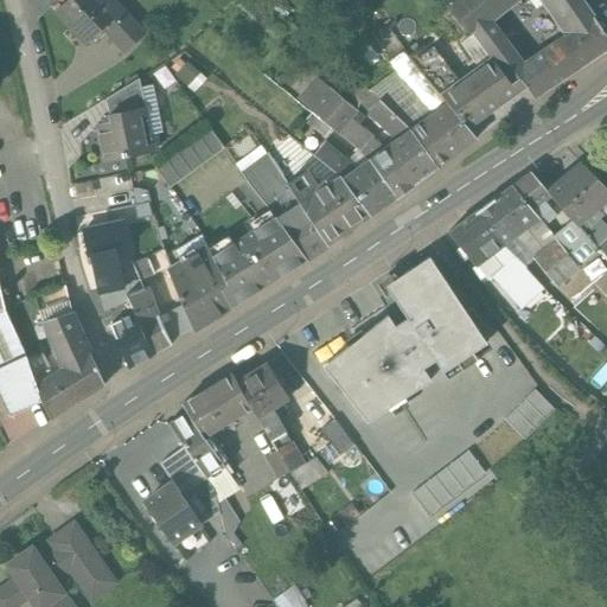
[(98,0),(69,0),(56,12),(85,45),(103,30),(112,38),(129,21),(109,0),(104,6),(98,0)]
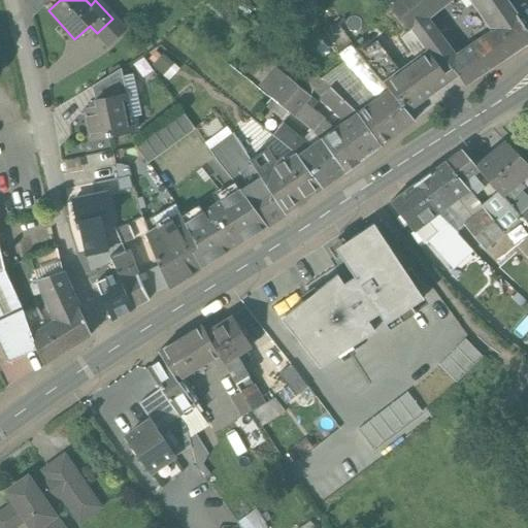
[(245,19),(253,10),(238,0),(232,8),(245,19)]
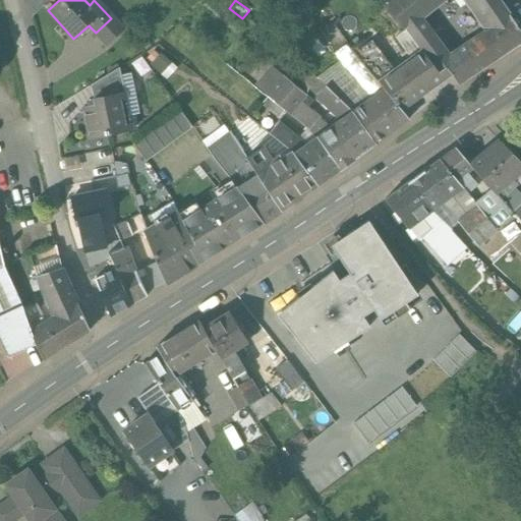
[(458,84),(484,67),(468,43),(448,56),(420,17),(441,0),(470,0),(485,21),(505,9),(499,0),(391,0),(385,6),(404,31),(406,29),(422,50),(425,55),(439,72),(446,67),(451,75),(458,84)]
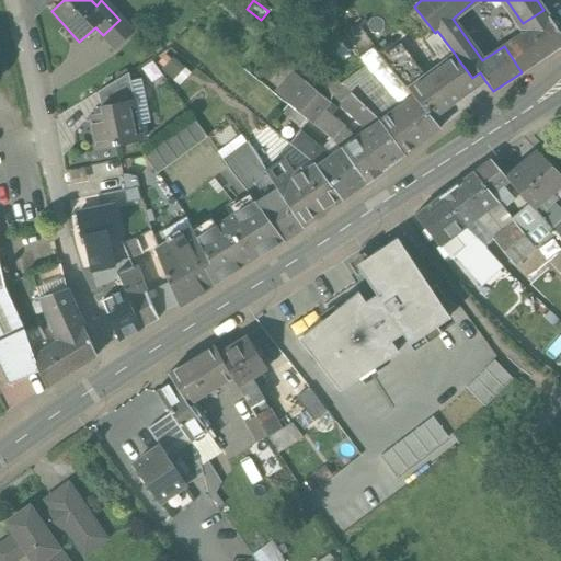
[(504,46),(522,72),(560,45),(560,35),(544,10),(523,23),(528,31),(504,46)]
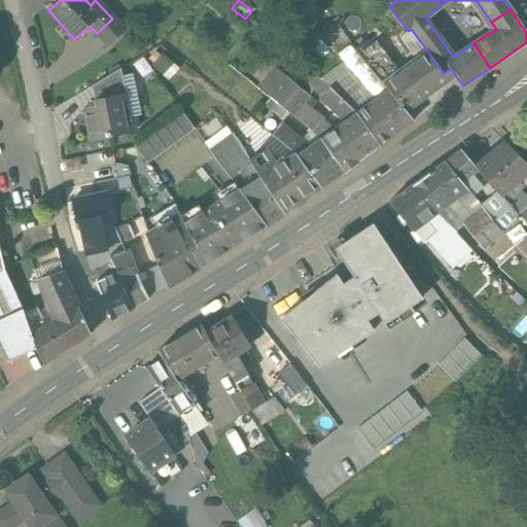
[(125,33),(112,19),(97,33),(109,46),(125,33)]
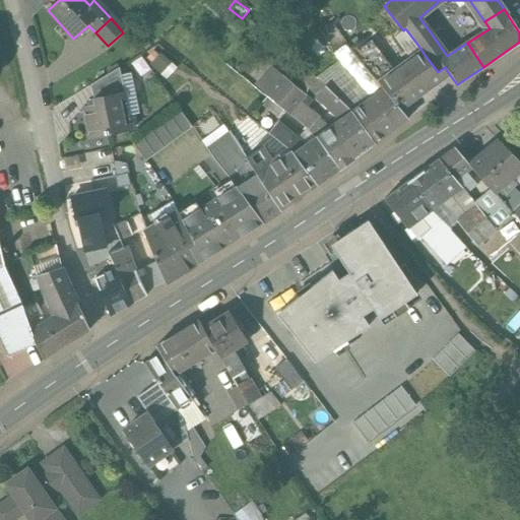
[(378,82),(400,111),(450,75),(445,67),(438,72),(425,55),(397,75),(393,71),(371,41),(354,54),(362,62),(377,80),(378,82)]
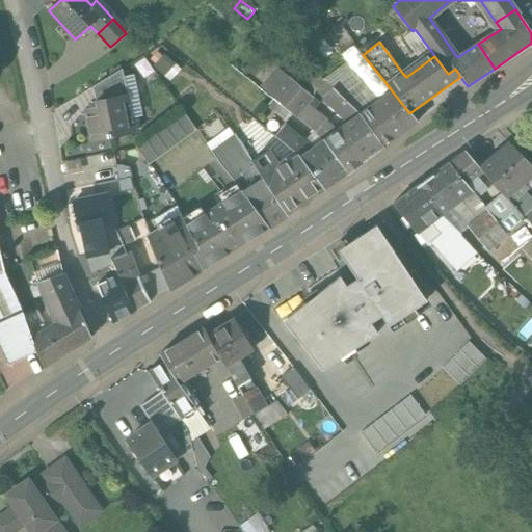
[(304,65),(313,74),(331,53),(323,45),(304,65)]
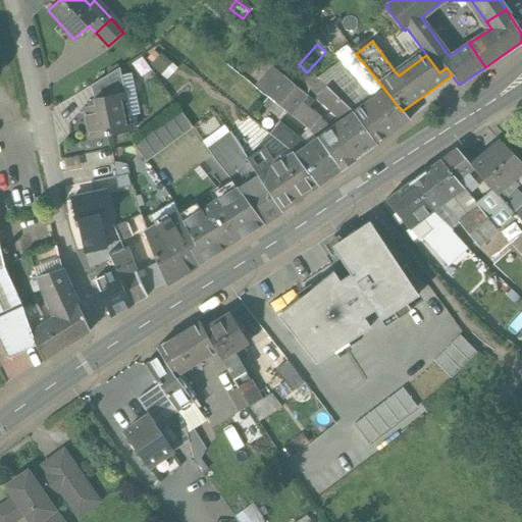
[(360,84),(373,74),(363,62),(356,54),(348,45),(340,51),(336,48),(332,52),(342,63),(360,84)]
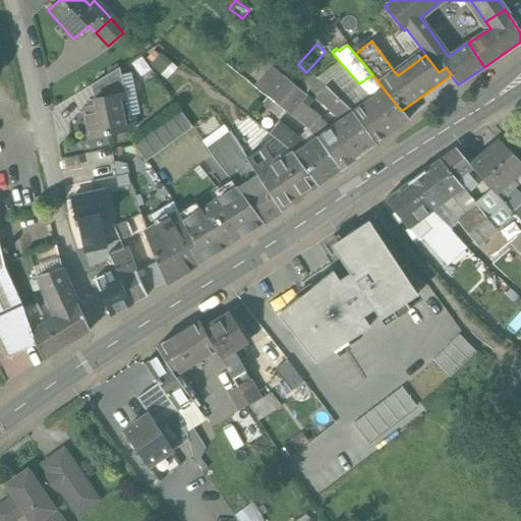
[(422,50),(394,71),(398,75),(425,55),(422,50)]
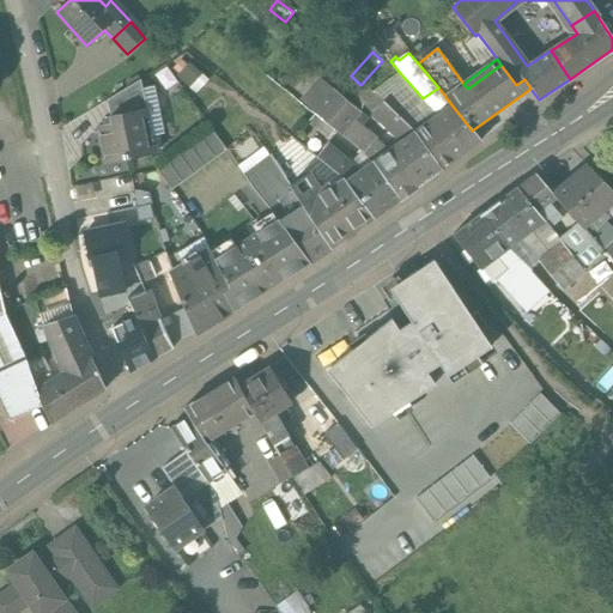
[(187,68),(176,82),(195,97),(206,85),(187,68)]
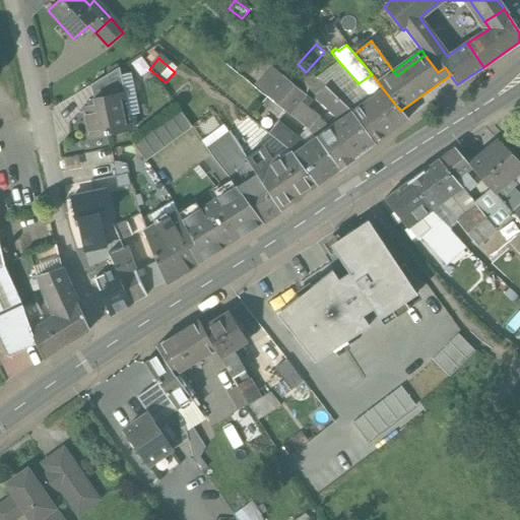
[(350,96),(341,106),(351,114),(374,96),(368,94),(359,83),(340,63),(317,81),(323,86),(333,77),(350,96)]
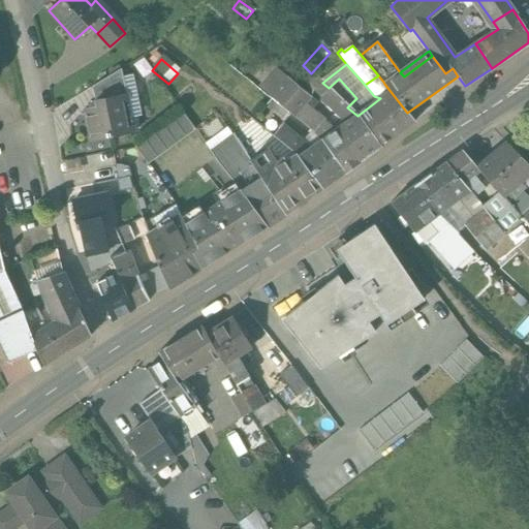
[(95,100),(126,94),(124,82),(121,69),(92,88),(95,100)]
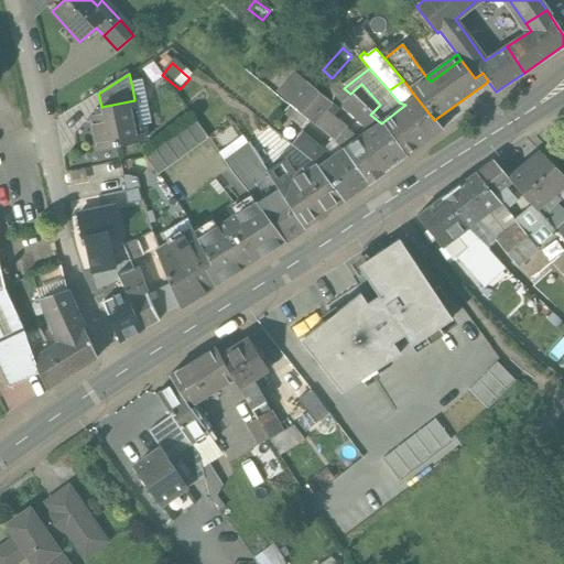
[(295,86),(300,80),(292,75),(275,95),(290,106),(301,90),(295,86)]
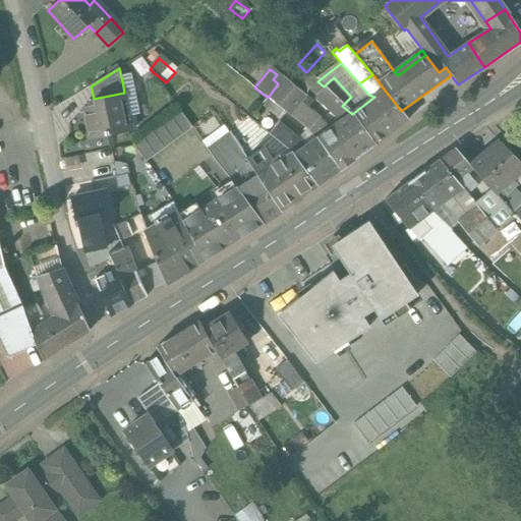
[(278,83),(268,98),(285,112),(289,115),(297,105),(305,96),(283,78),(282,78),(277,74),(273,79),(278,83)]
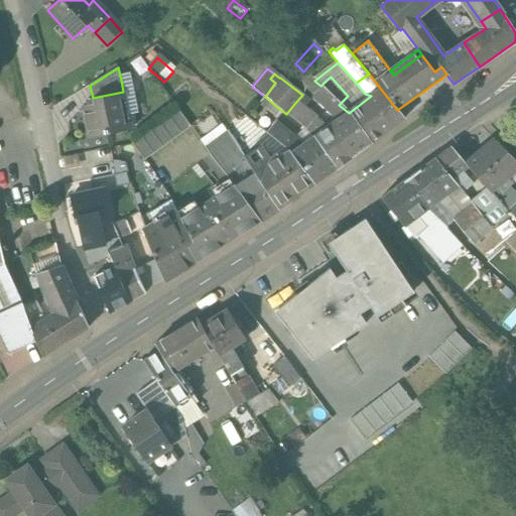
[(373,81),(374,80),(369,74),(356,83),(365,94),(371,96),(349,113),(371,143),(405,119),(397,110),(375,82),(373,81)]
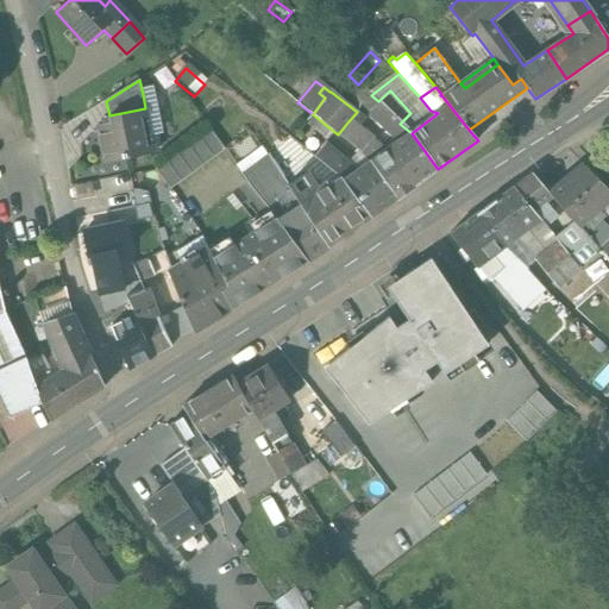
[(377,102),(400,124),(410,113),(390,90),(378,101),(377,102)]
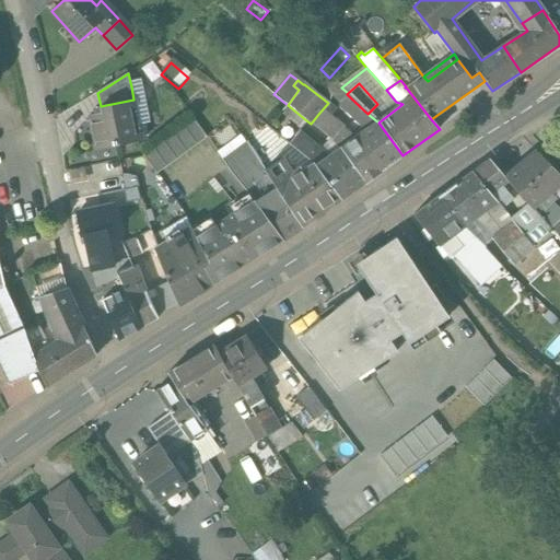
[(133,100),(140,129),(149,127),(139,84),(131,86),(133,100)]
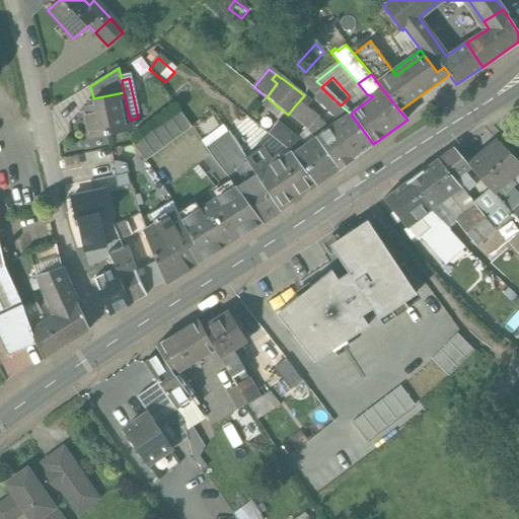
[(321,87),(322,86),(316,81),(313,78),(305,87),(313,95),(321,87)]
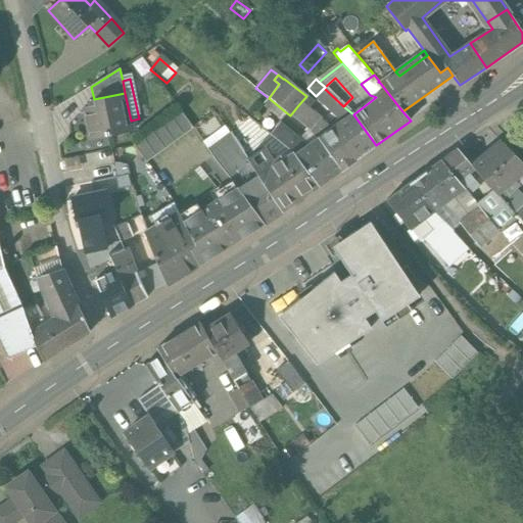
[(342,171),(376,145),(353,114),(343,106),(324,88),(316,96),(342,122),(330,131),(319,139),(342,171)]
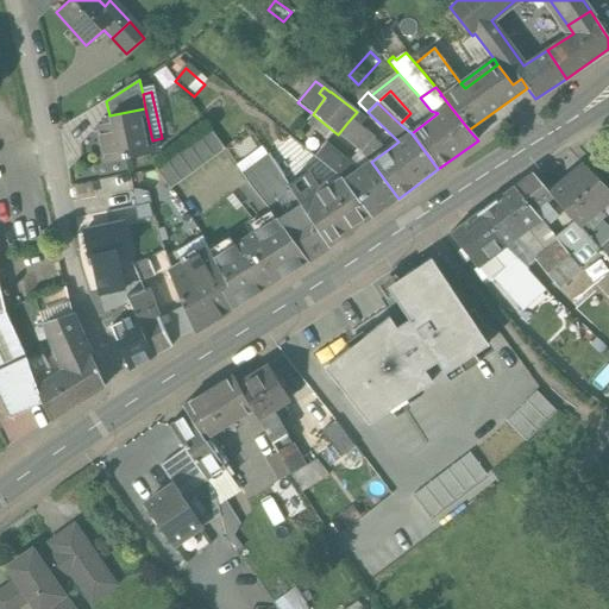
[(110,115),(111,124),(99,126),(106,163),(120,161),(120,162),(156,154),(152,140),(145,108),(110,115)]
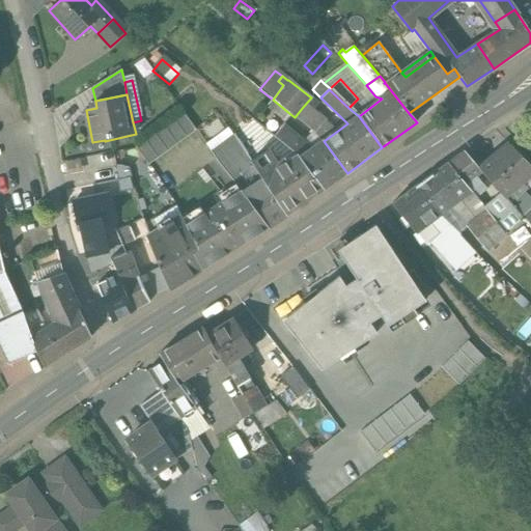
[(290,114),(273,100),(266,109),(283,122),(290,114)]
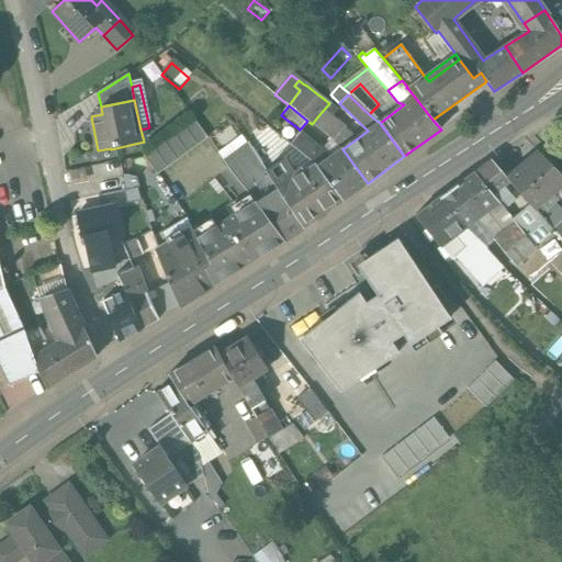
[(321,113),(312,124),(343,149),(355,141),(321,113)]
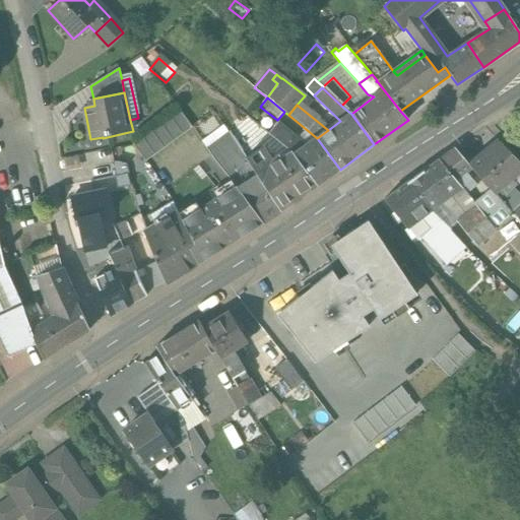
[(179,110),(132,144),(145,163),(192,128),(179,110)]
